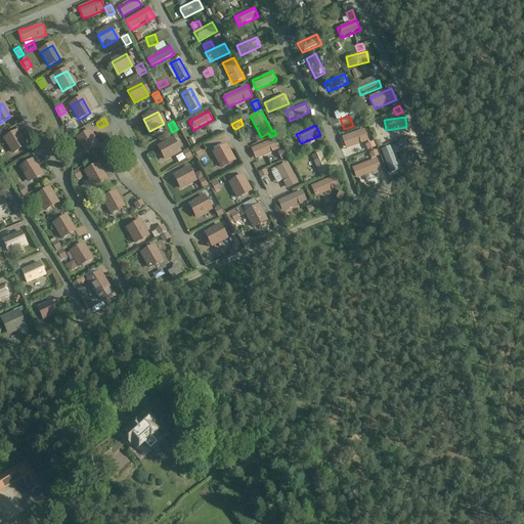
[(364,130),(342,138),(347,149),(368,141),(364,130)]
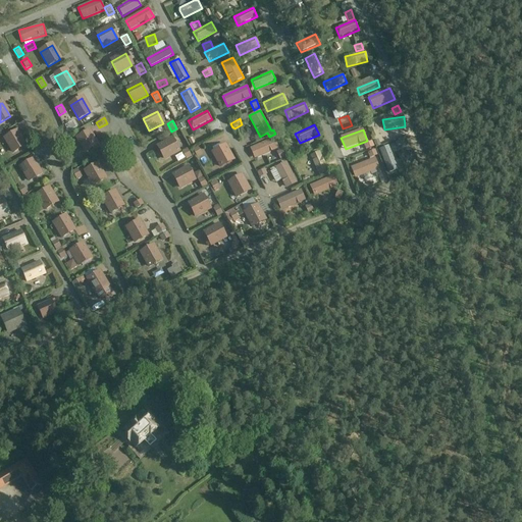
[(13,153),(25,146),(16,132),(5,139),(13,153)]
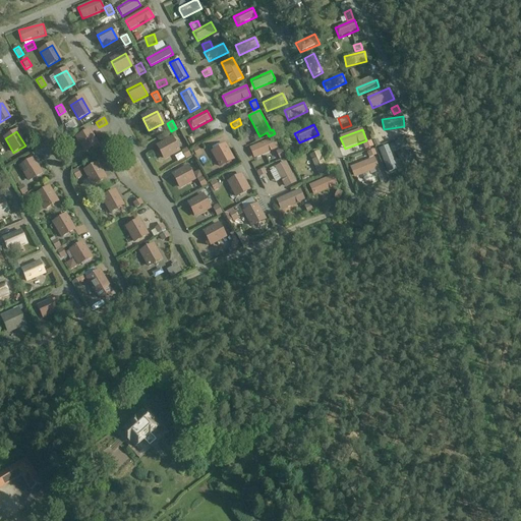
[(84,153),(97,146),(89,131),(77,138),(84,153)]
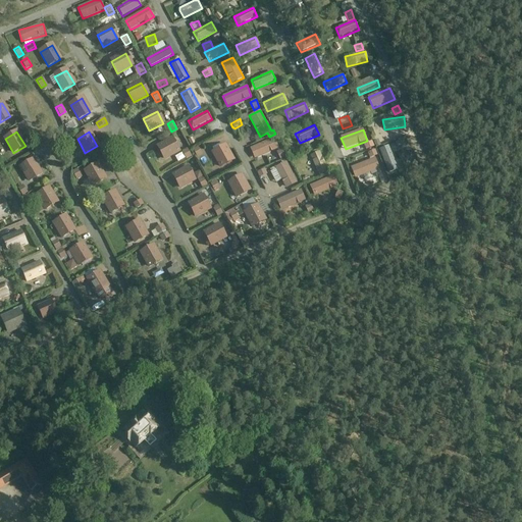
[(274,138),(250,148),(255,159),(278,149),(274,138)]
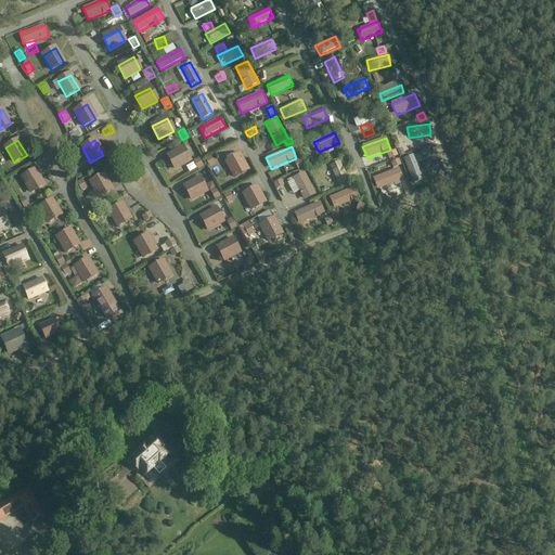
[(175,169),(190,162),(183,149),(168,156),(175,169)]
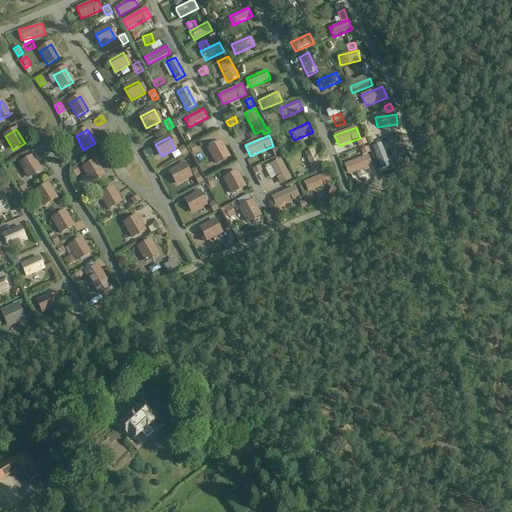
[(365,139),(356,142),(359,148),(367,144),(365,139)]
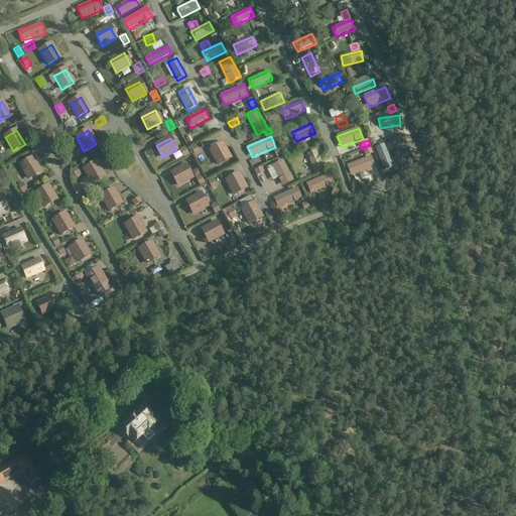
[(233,158),(224,142),(209,150),(218,166),(233,158)]
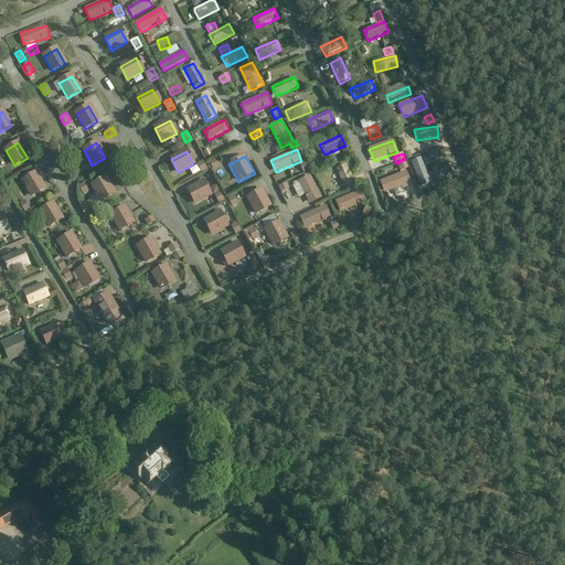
[(220,168),(214,159),(209,162),(214,171),(220,168)]
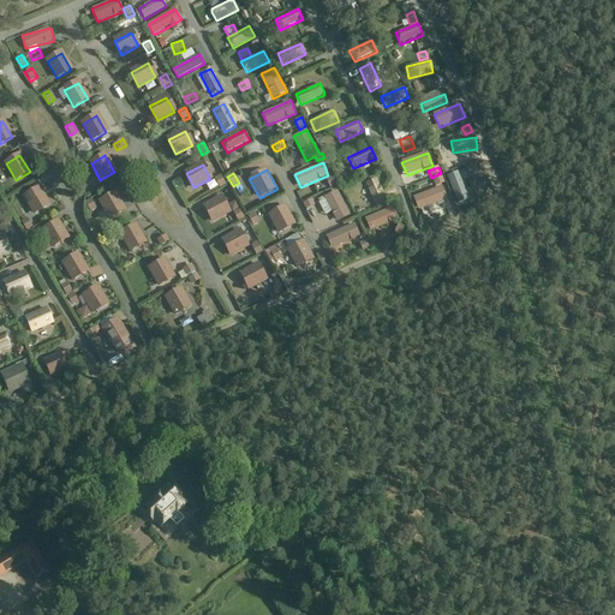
[(458,173),(448,177),(459,204),(469,199),(458,173)]
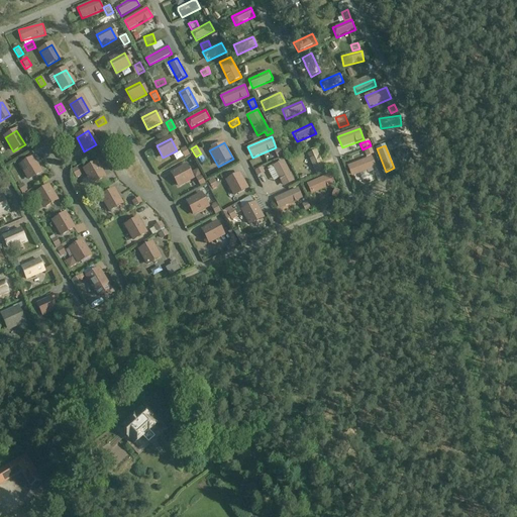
[(190,156),(186,147),(180,150),(185,159),(190,156)]
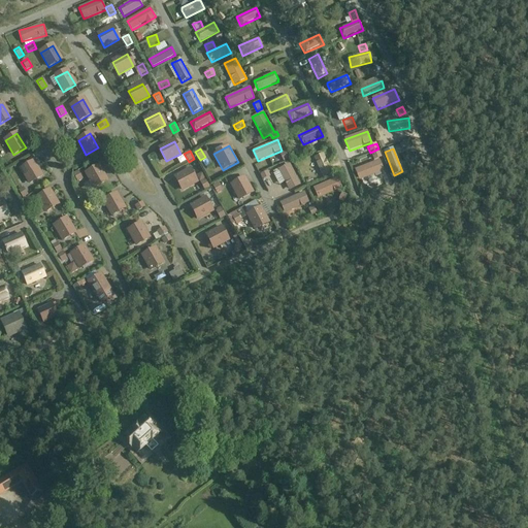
[(289,159),(285,152),(279,154),(284,162),(289,159)]
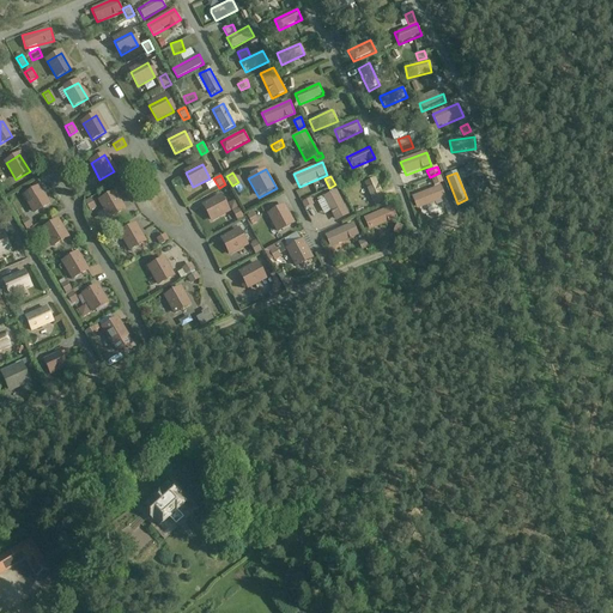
[(441,176),(431,180),(434,187),(443,183),(441,176)]
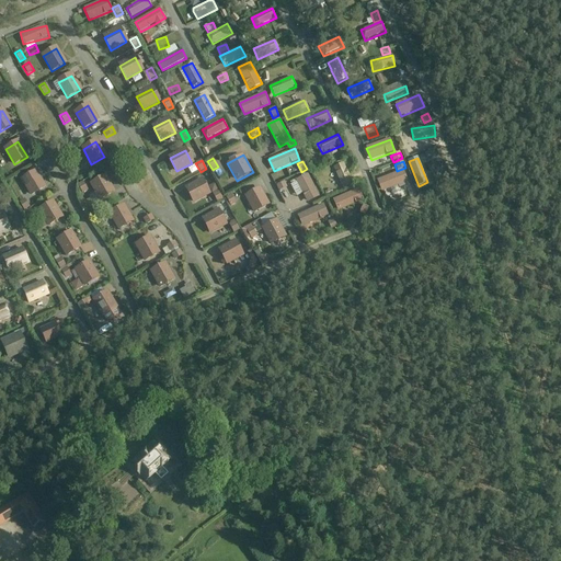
[(353,184),(344,163),(333,168),(342,189),(353,184)]
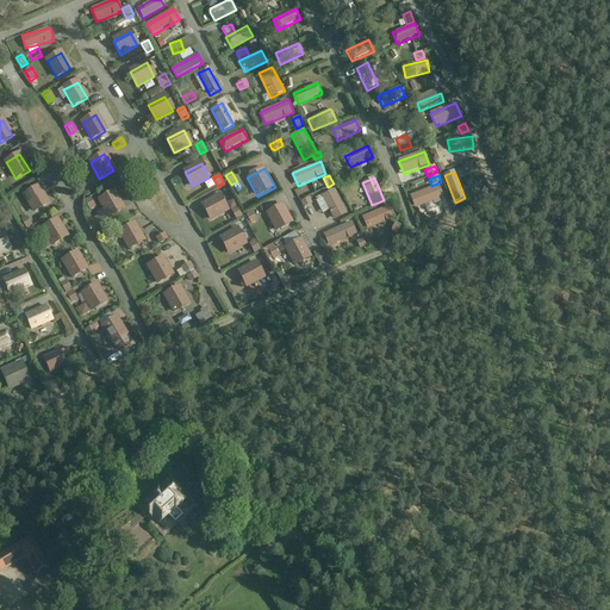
[(439,185),(410,197),(416,210),(434,203),(434,205),(443,201),(442,199),(444,198),(439,185)]
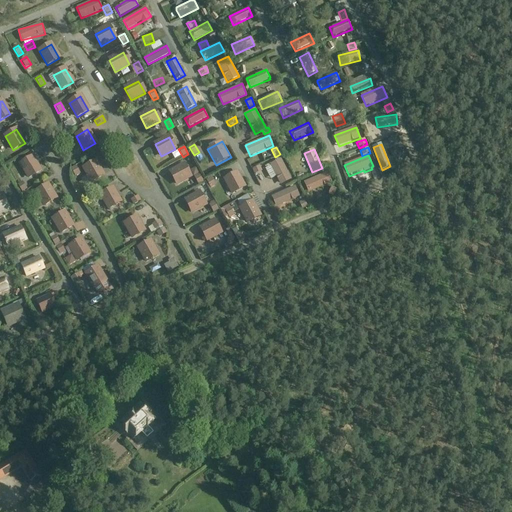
[(29,178),(40,171),(32,157),(20,164),(29,178)]
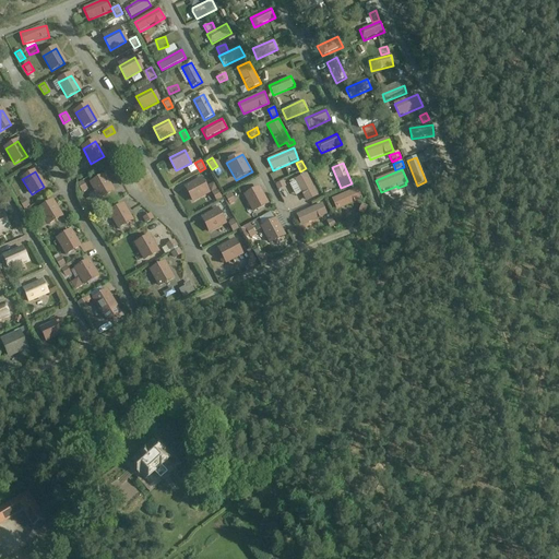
[(295,180),(307,203),(319,197),(318,194),(319,194),(314,188),(307,174),(295,180)]
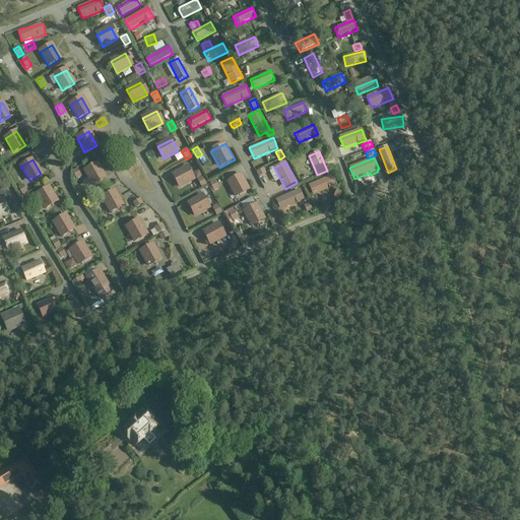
[(92,185),(105,178),(96,165),(84,171),(92,185)]
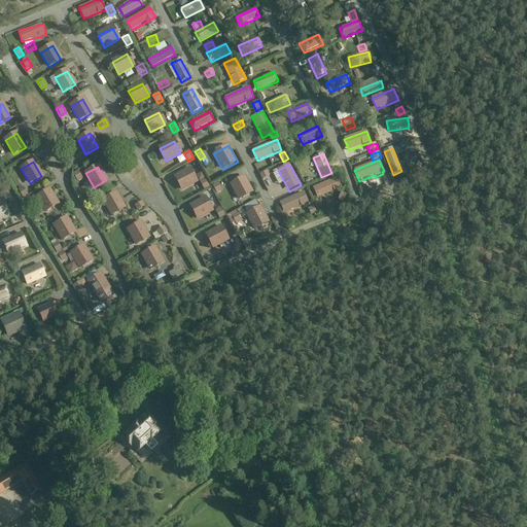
[(181,189),(196,182),(189,170),(175,178),(181,189)]
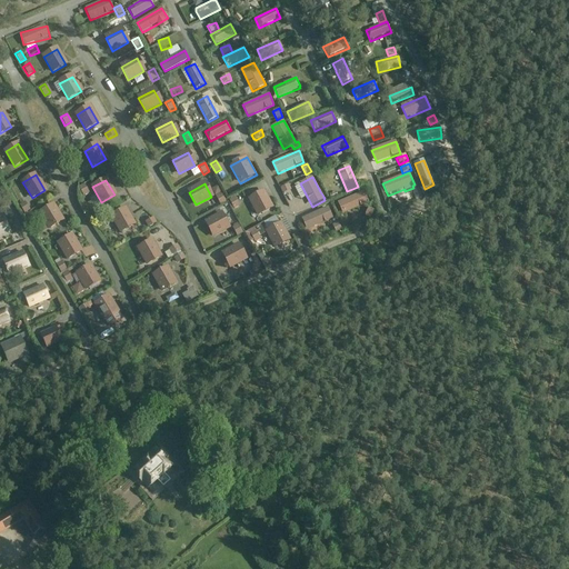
[(90,193),(85,185),(79,188),(83,197),(90,193)]
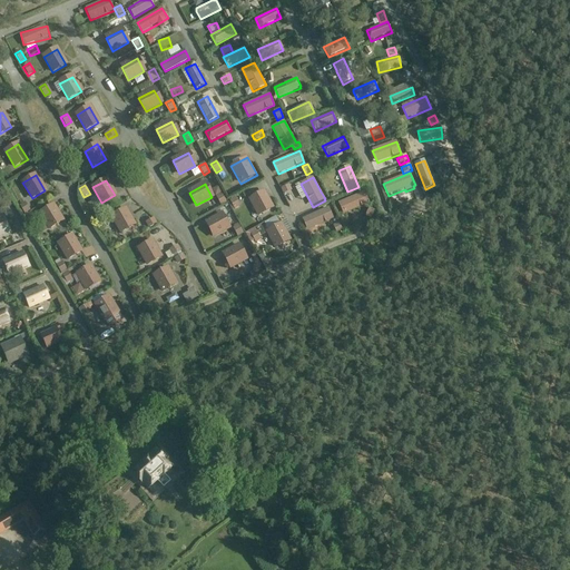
[(290,185),(281,188),(283,195),(292,192),(290,185)]
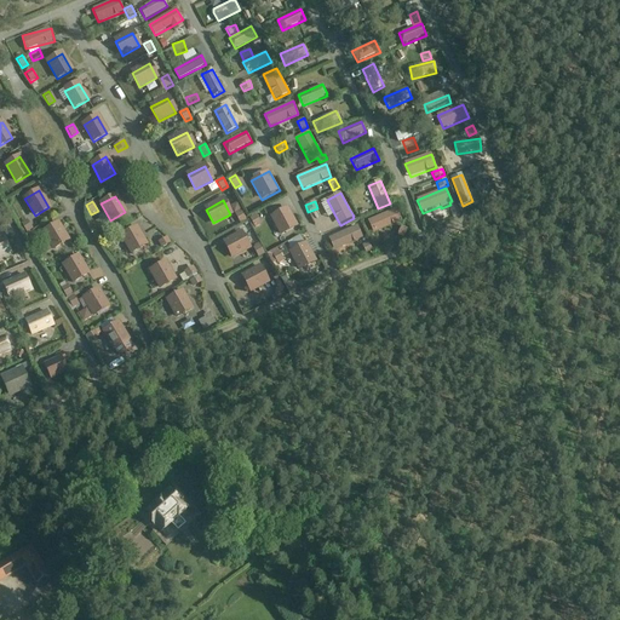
[(397,208),(368,222),(374,234),(402,222),(397,208)]
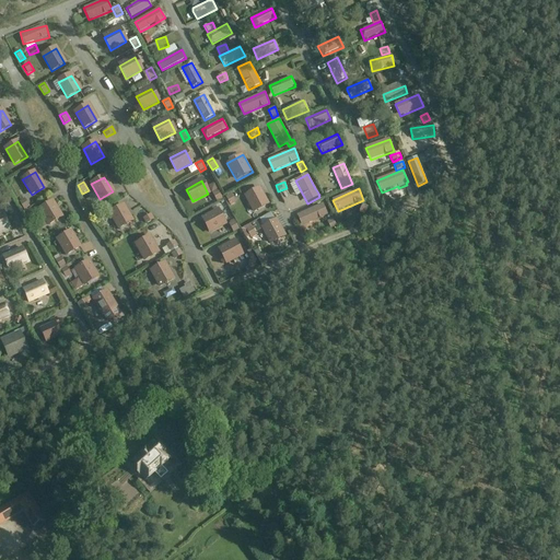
[(254,212),(267,205),(258,189),(245,197),(254,212)]
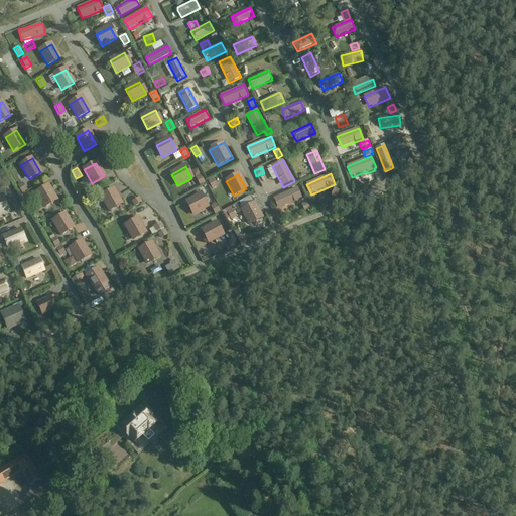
[(206,183),(201,175),(196,178),(200,186),(206,183)]
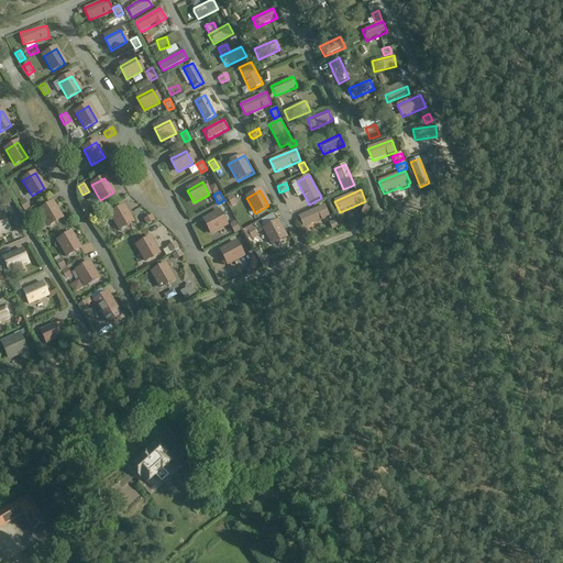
[(238,203),(232,195),(227,198),(232,207),(238,203)]
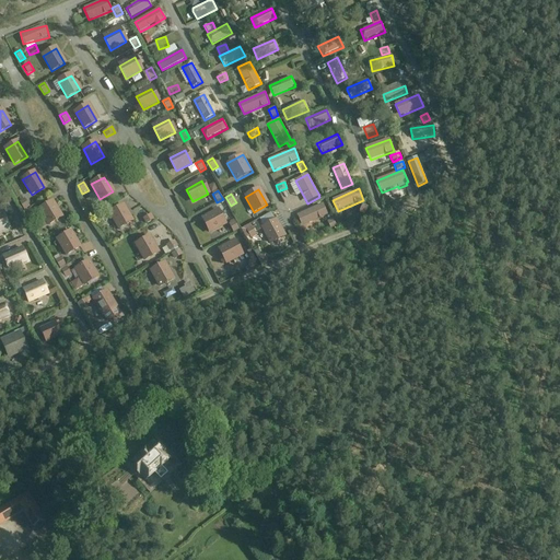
[(30,207),(25,199),(20,202),(24,211),(30,207)]
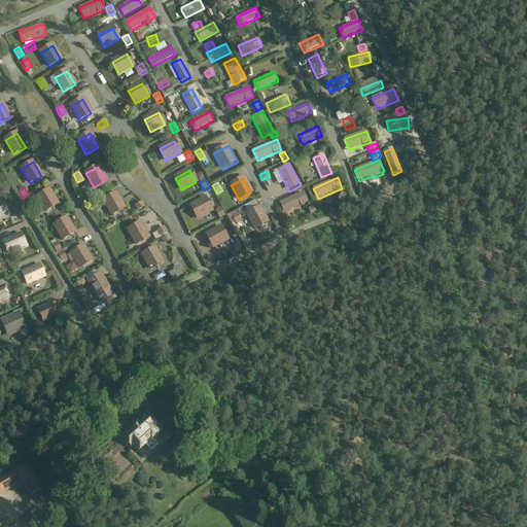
[(45,212),(58,205),(49,190),(37,198),(45,212)]
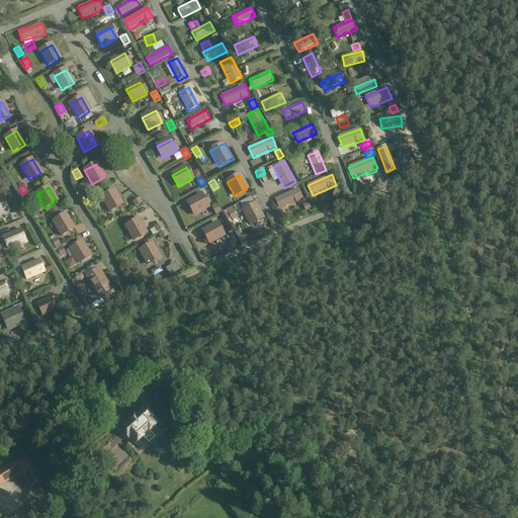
[(205,189),(209,204),(214,203),(210,188),(205,189)]
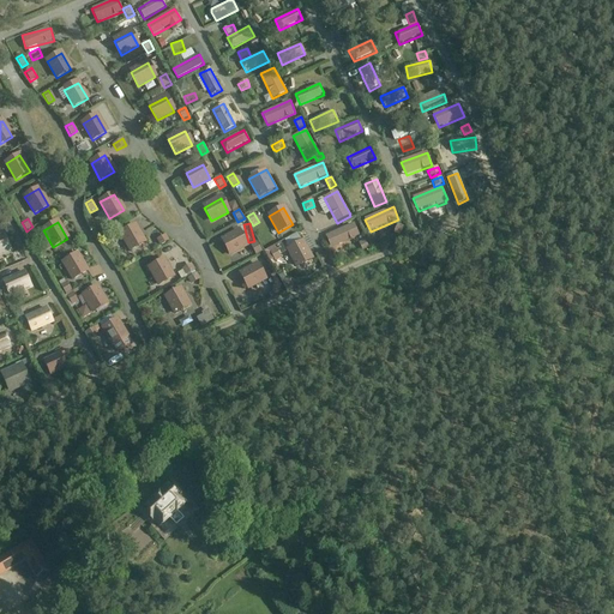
[(398,224),(393,234),(401,236),(404,227),(398,224)]
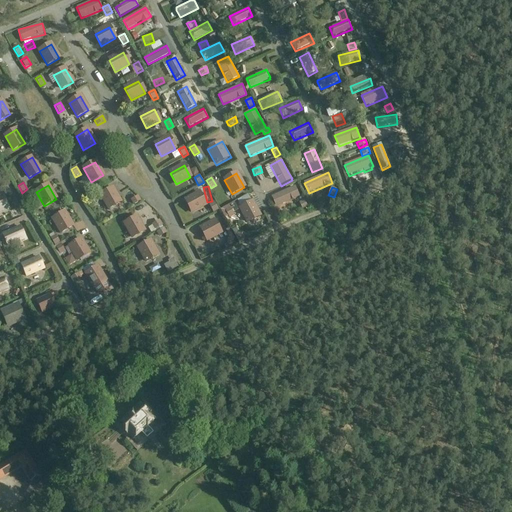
[(109,209),(120,202),(112,189),(101,195),(109,209)]
